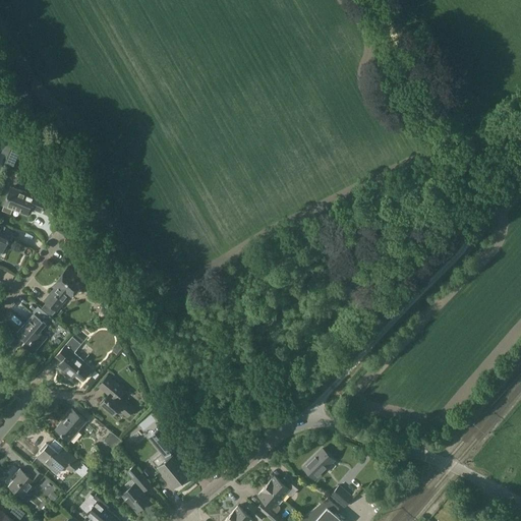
[(7,139),(2,153),(9,156),(14,142),(7,139)]
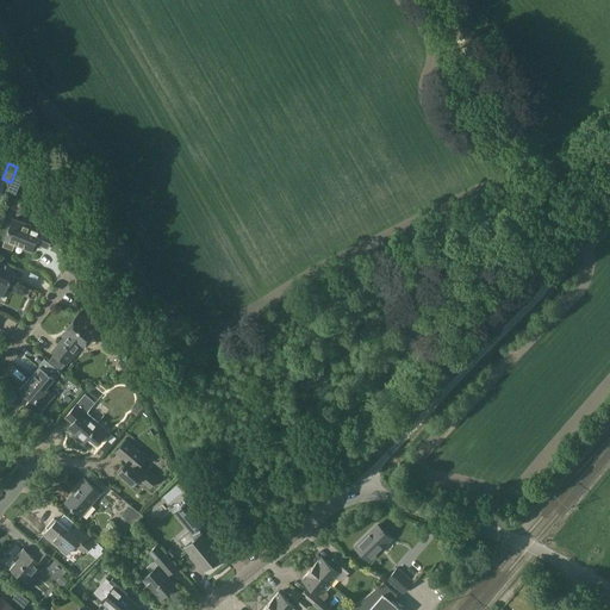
[(18,166),(12,178),(22,181),(24,175),(18,166)]
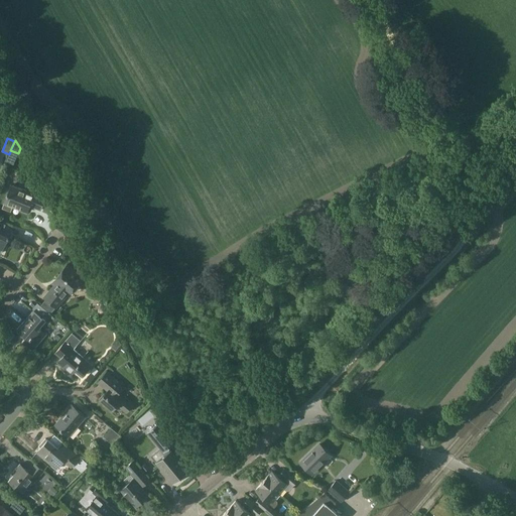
[(39,195),(41,188),(29,183),(26,190),(11,184),(4,204),(26,213),(29,206),(40,211),(45,198),(39,195)]
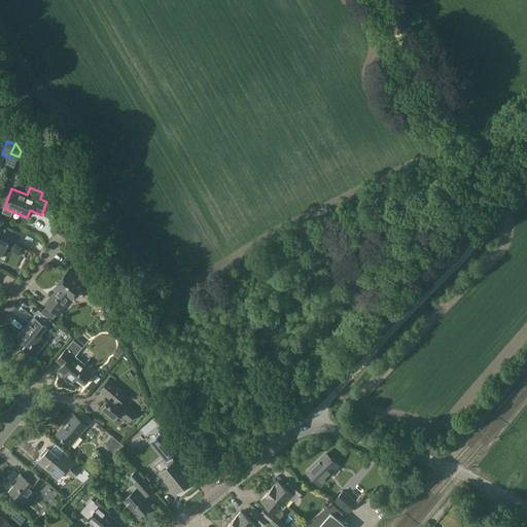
[(2,255),(9,240),(0,235),(0,257),(1,255),(2,255)]
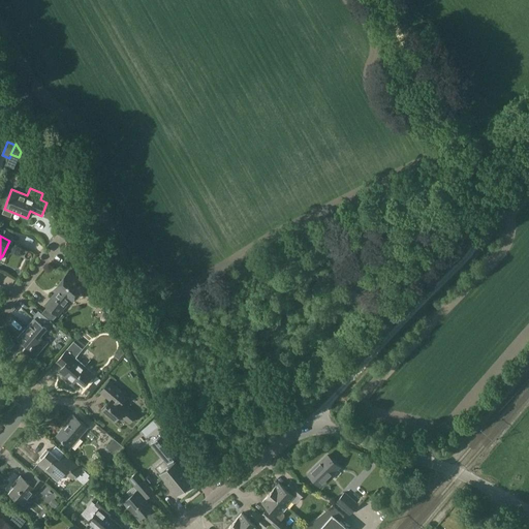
[(72,300),(85,285),(69,272),(57,286),(56,285),(52,290),(55,293),(45,305),(48,306),(42,312),(52,320),(71,298),(72,300)]
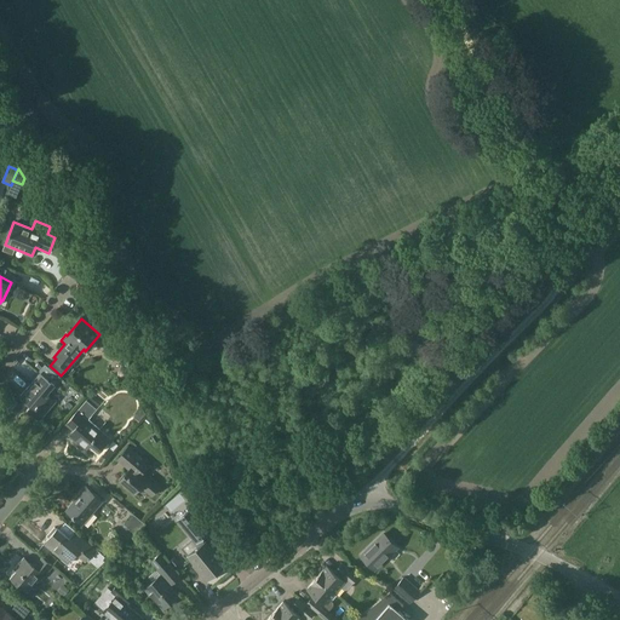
[(28,357),(21,366),(28,373),(35,365),(28,357)]
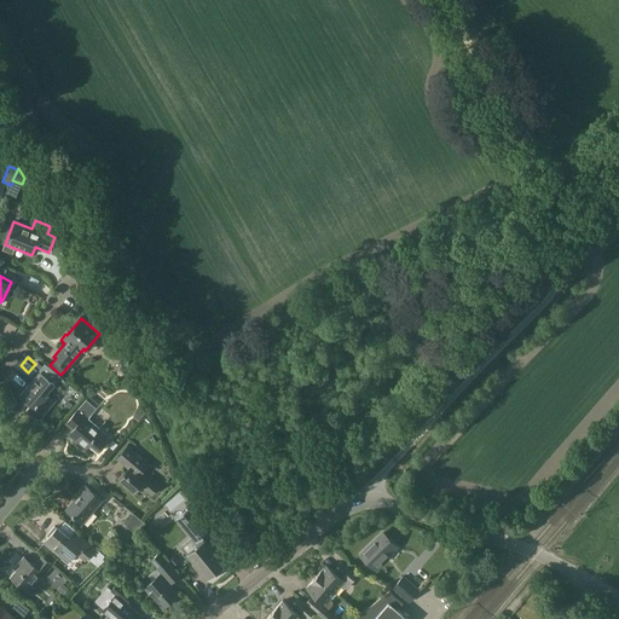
[(39,420),(56,400),(46,393),(55,385),(52,382),(56,376),(42,364),(38,370),(40,372),(19,395),(30,404),(27,408),(39,420)]
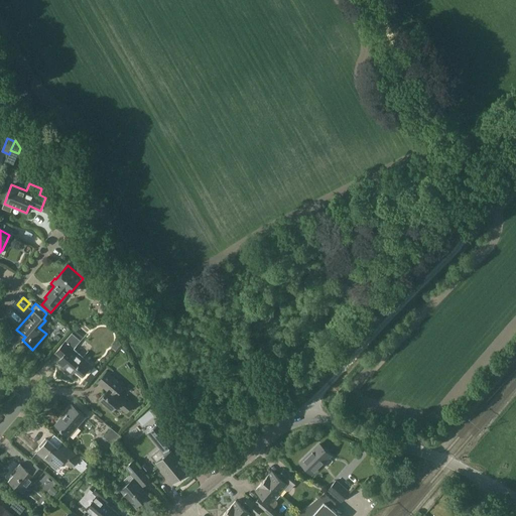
[(82,375),(91,365),(74,350),(81,341),(72,333),(54,353),(60,358),(57,362),(71,374),(75,370),(82,375)]
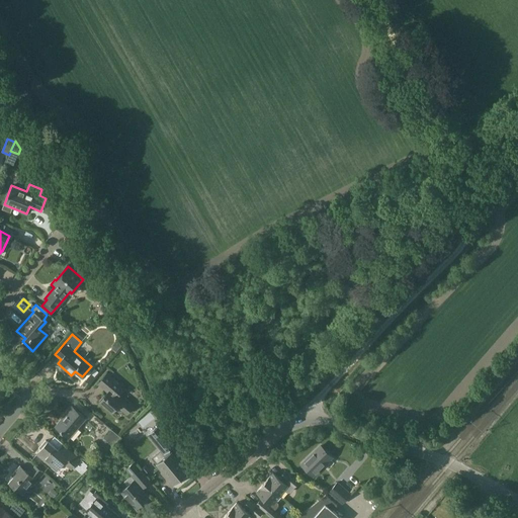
[(119,383),(116,381),(107,372),(97,383),(107,393),(99,402),(112,413),(117,407),(126,414),(134,406),(119,394),(125,386),(120,382),(119,383)]
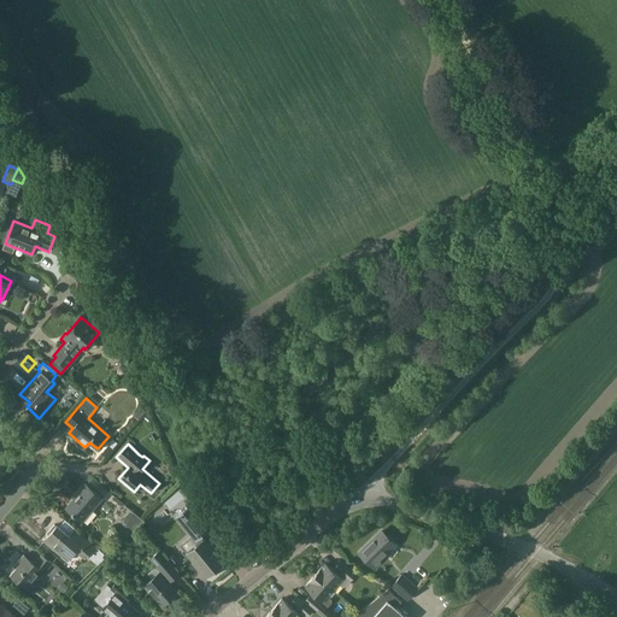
[(82,522),(103,498),(84,483),(76,493),(77,494),(65,507),(82,522)]
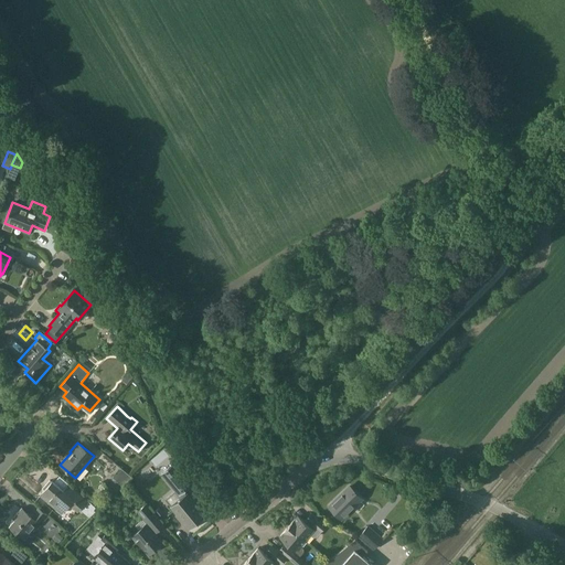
[(127,481),(131,477),(120,468),(113,478),(123,486),(125,484),(127,481)]
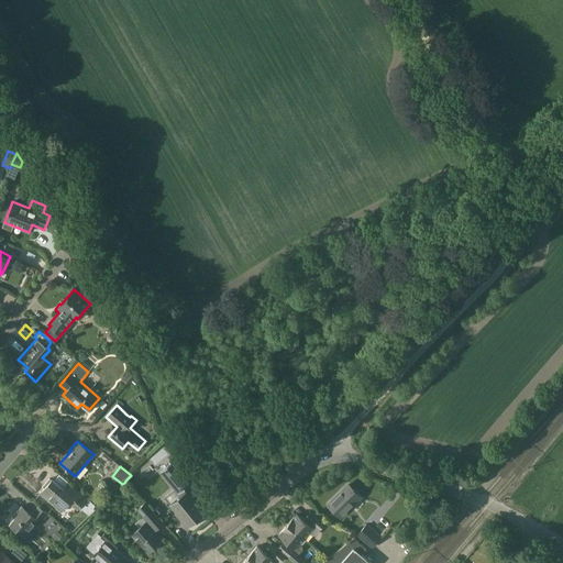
[(63,488),(52,479),(40,494),(61,511),(68,503),(77,510),(79,507),(87,498),(68,483),(63,488)]
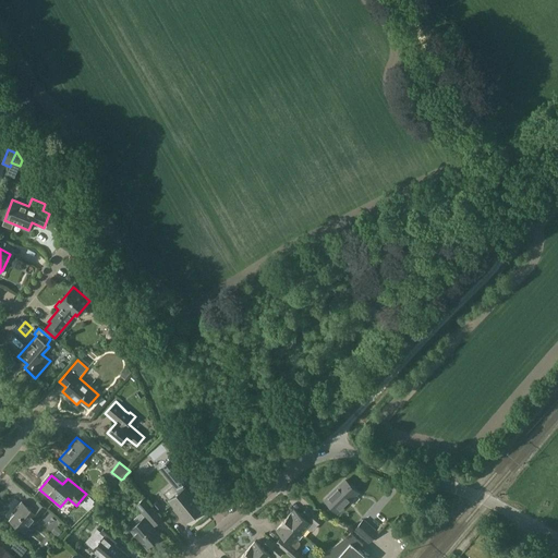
[(344,480),(325,499),(337,511),(355,494),(349,487),(350,486),(344,480)]
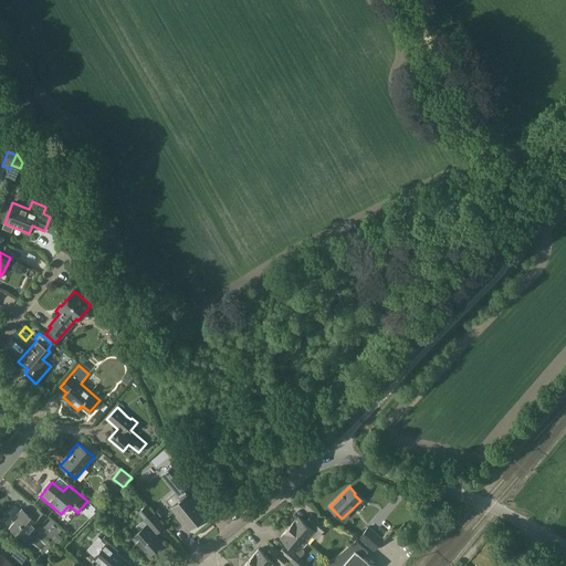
[(189,530),(206,516),(187,494),(170,507),(189,530)]
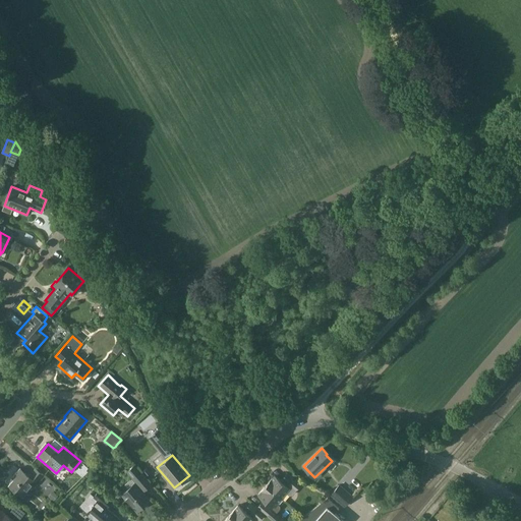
[(80,461),(73,469),(82,477),(90,469),(80,461)]
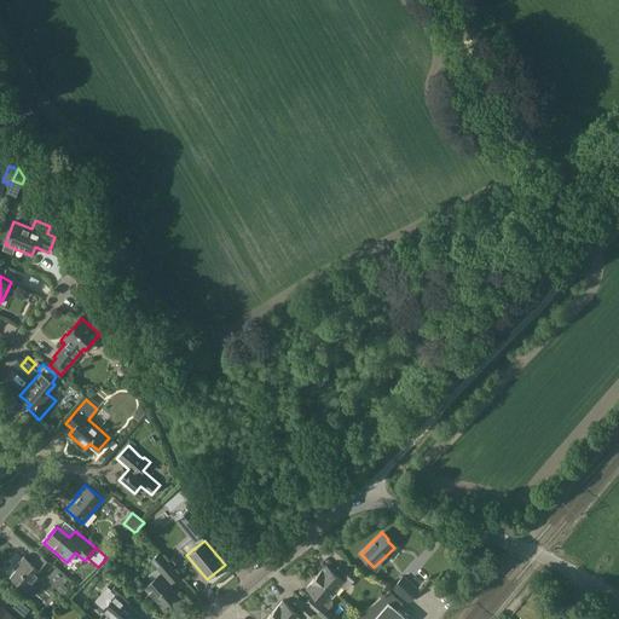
[(53,566),(41,556),(34,566),(23,556),(15,567),(17,570),(10,577),(27,591),(39,578),(41,580),(53,566)]
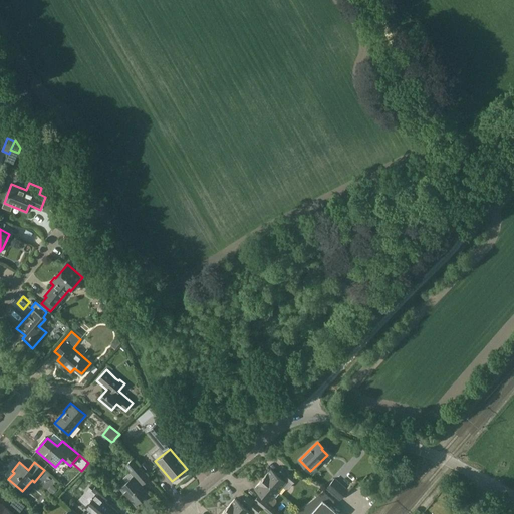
[(157,466),(152,470),(160,480),(165,477),(157,466)]
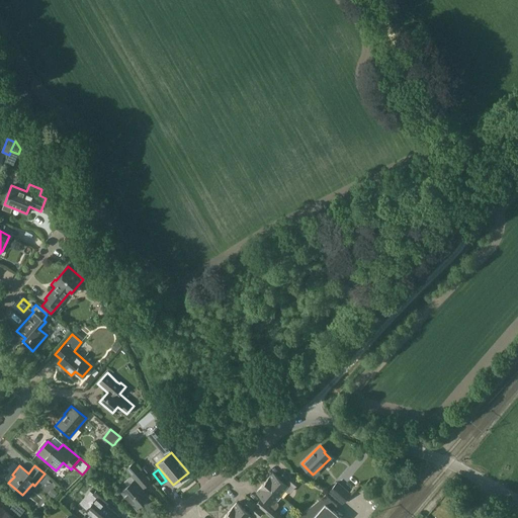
[(265,482),(280,494),(284,489),(287,492),(290,492),(299,482),(286,470),(279,479),(273,472),(265,482)]
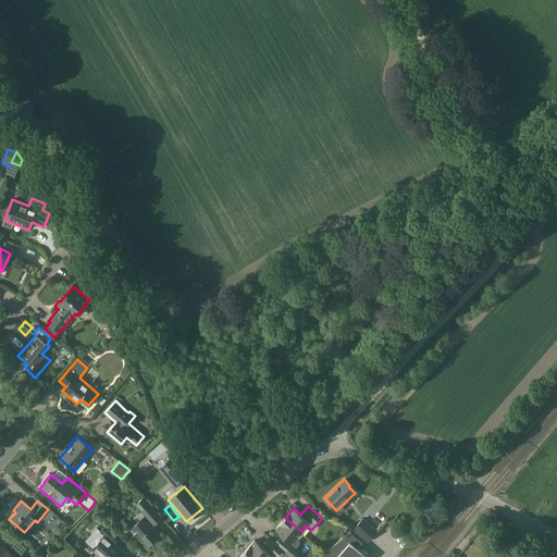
[(146,546),(160,535),(144,517),(130,528),(146,546)]
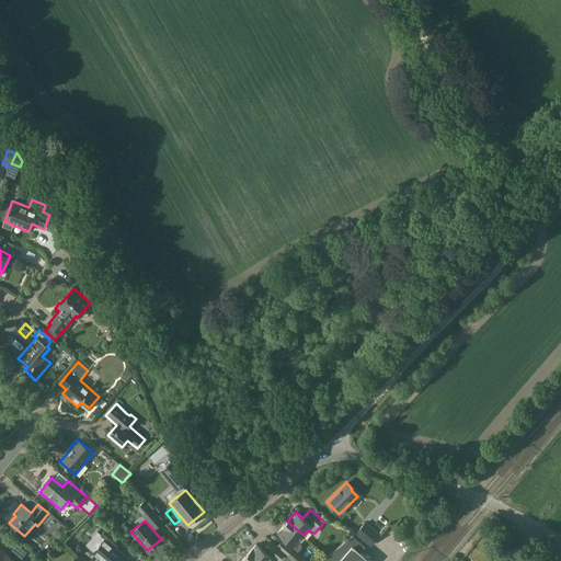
[(298,541),(304,535),(287,522),(278,533),(284,538),(277,547),(292,560),(302,548),(301,545),(298,541)]
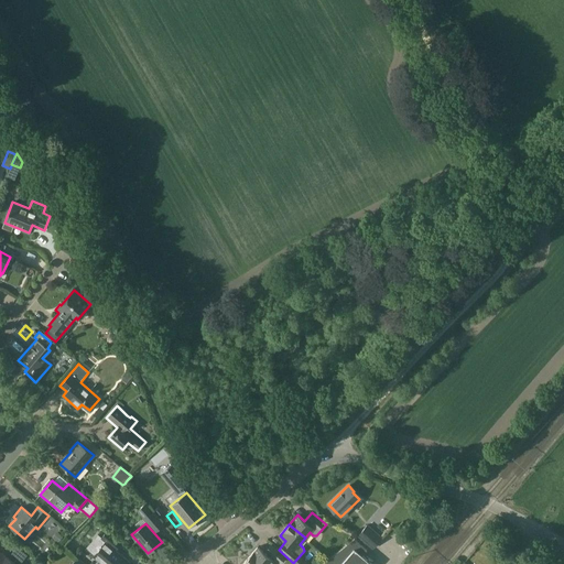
[(358,535),(372,548),(381,538),(367,525),(358,535)]
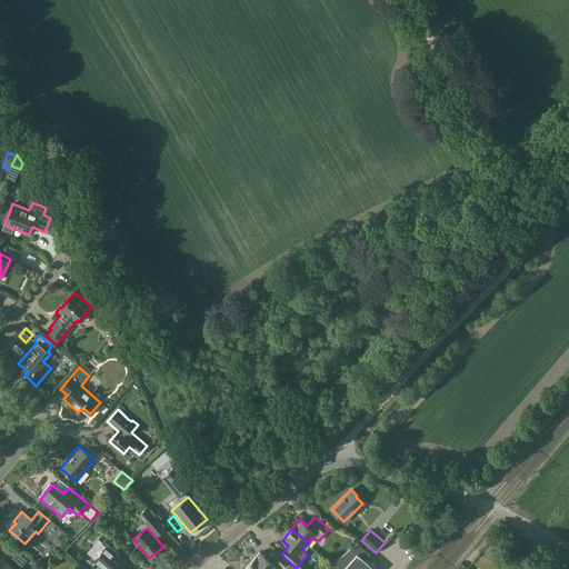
[(403,540),(413,548),(420,540),(410,532),(403,540)]
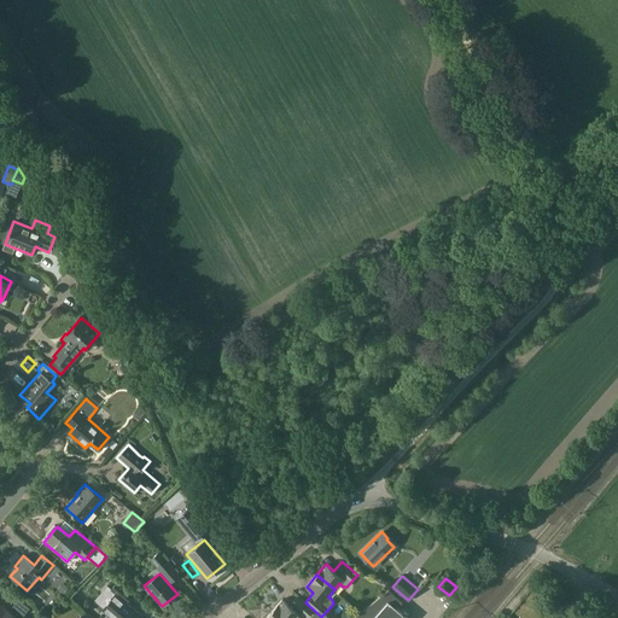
[(111,617),(138,617),(141,616),(127,604),(133,596),(116,583),(111,589),(116,594),(101,610),(111,617)]
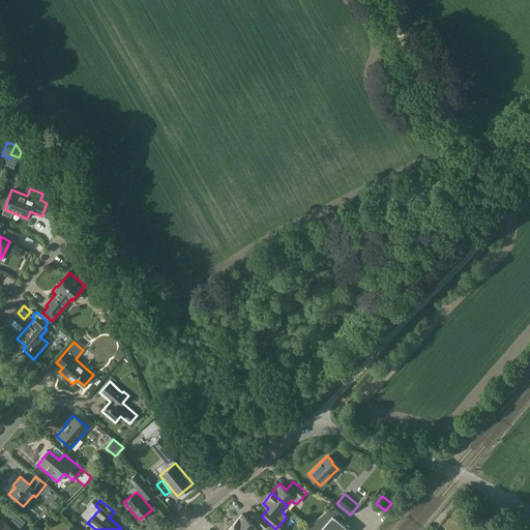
[(333,516),(339,509),(333,506),(310,525),(315,529),(319,529),(332,516),(333,516)]
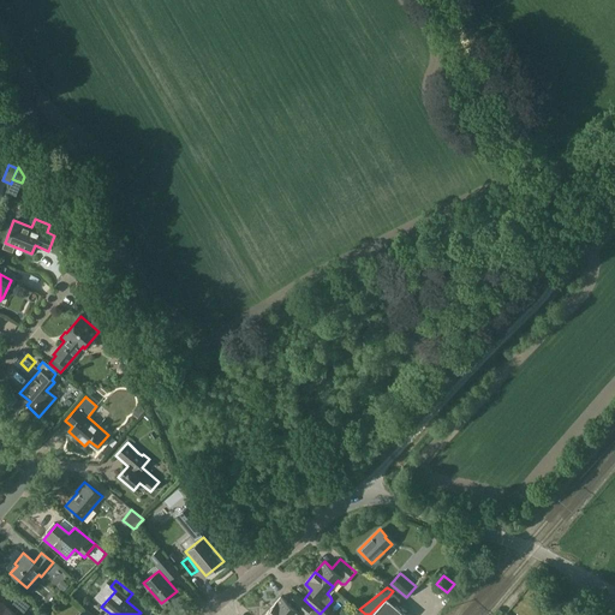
[(370,614),(405,614),(395,605),(401,599),(393,591),(387,598),(386,598),(370,614)]
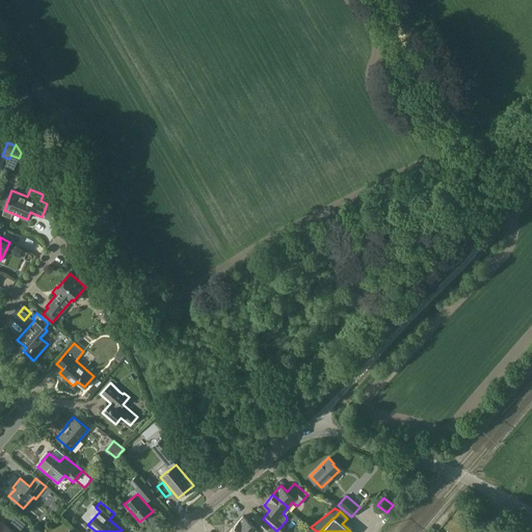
[(14,531),(0,520),(0,516),(1,515),(0,514),(0,531),(14,531)]
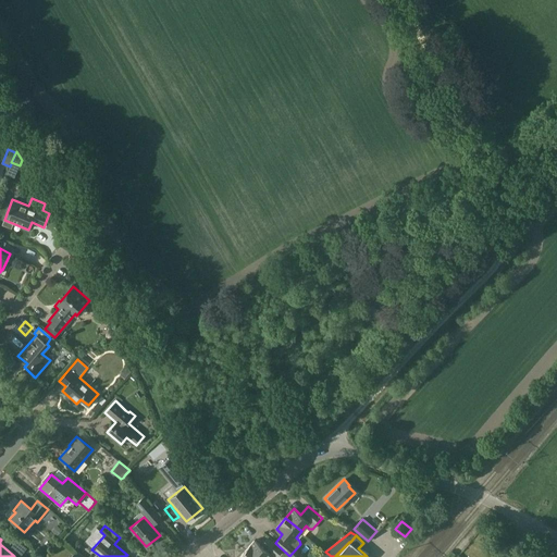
[(275,556),(276,556),(282,551),(268,539),(262,545),(275,556)]
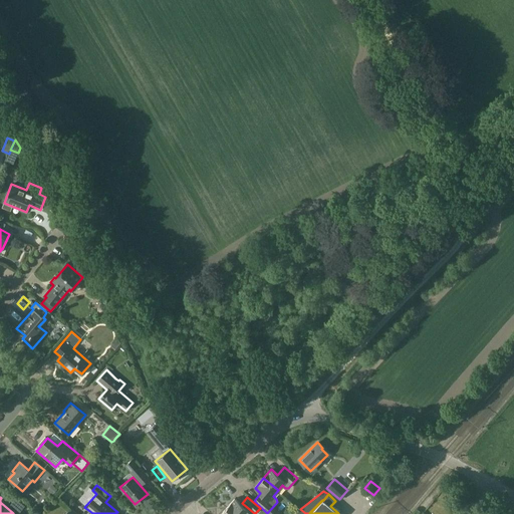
[(227,508),(233,513),(246,513),(249,511),(235,499),(227,508)]
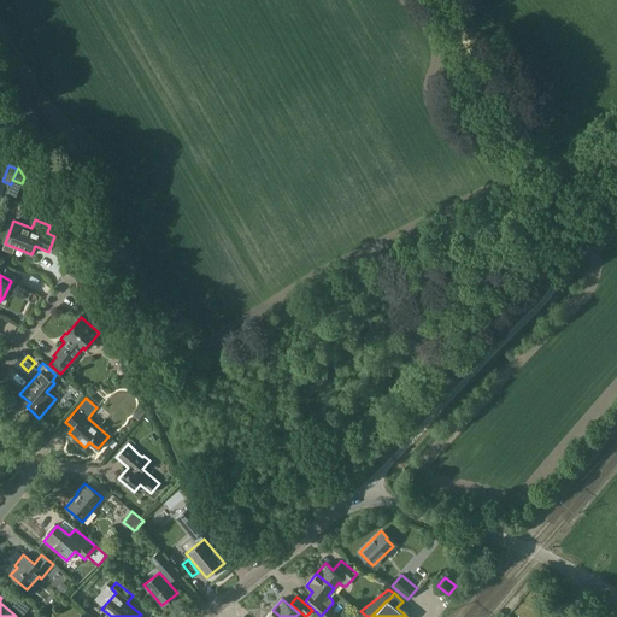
[(25,603),(18,611),(24,616),(31,607),(25,603)]
